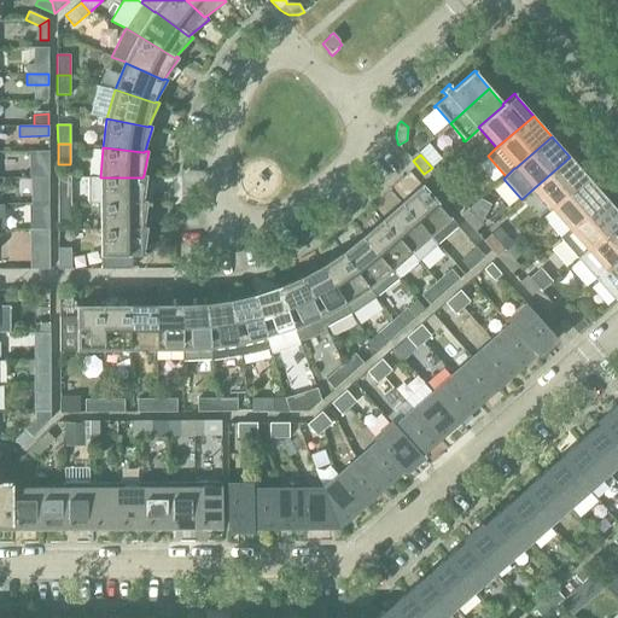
[(534,188),(552,209),(588,178),(570,157),(534,188)]
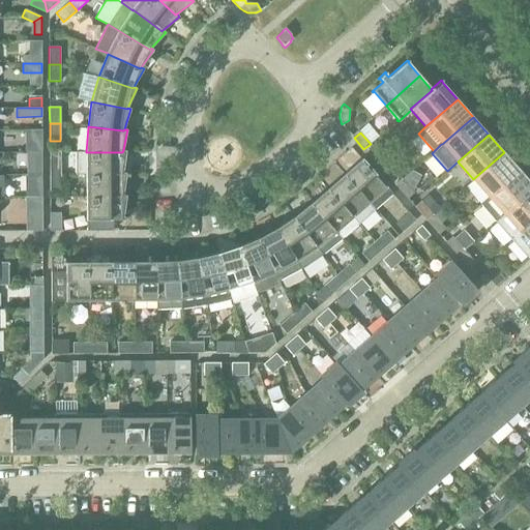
[(29,152),(41,152),(41,144),(29,144),(29,152)]
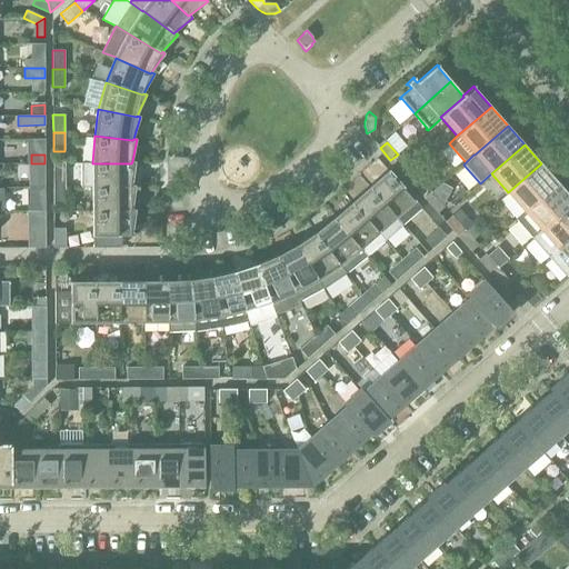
[(409,167),(398,155),(390,160),(402,172),(409,167)]
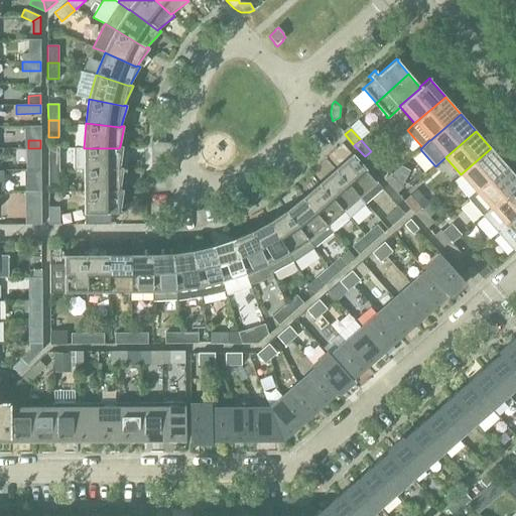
[(119,148),(84,148),(74,148),(74,170),(85,170),(119,170),(120,168),(123,147),(120,146),(119,148)]
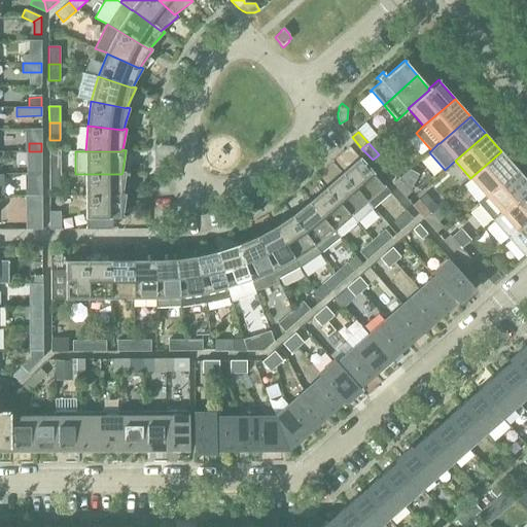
[(470,178),(486,196),(517,169),(501,151),(470,178)]
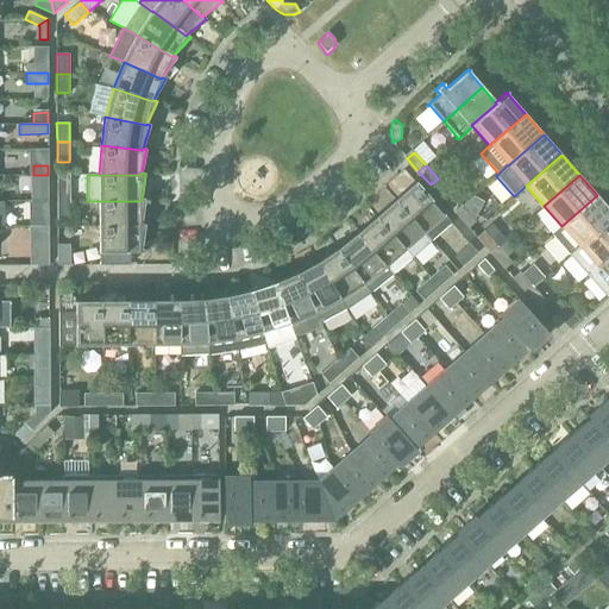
[(57,181),(57,200),(70,201),(70,181),(57,181)]
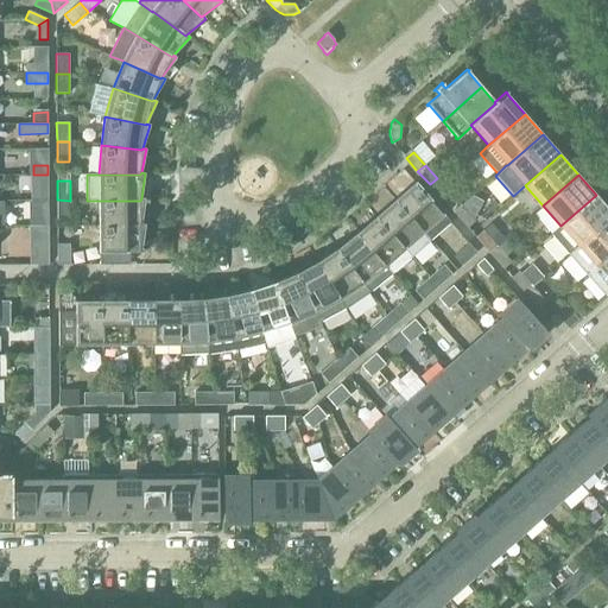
[(416,183),(396,201),(424,233),(430,240),(450,222),(444,216),(444,215),(416,183)]
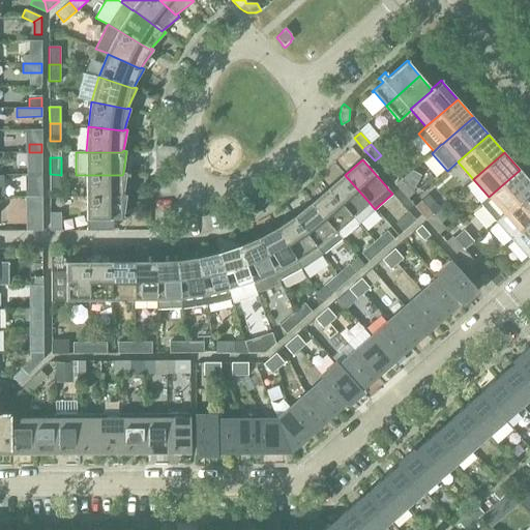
[(29,167),(29,175),(41,174),(41,166),(29,167)]
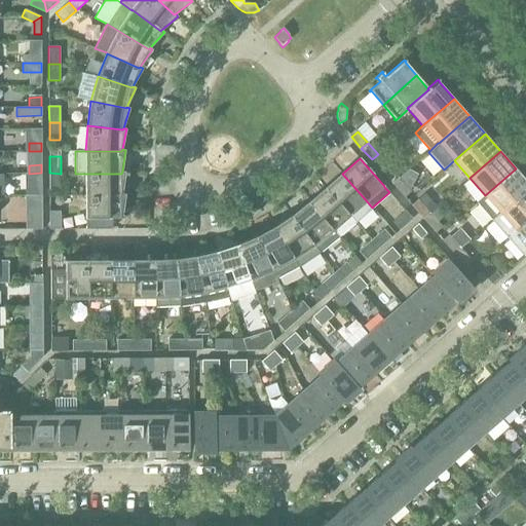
[(399,178),(388,165),(382,172),(392,183),(399,178)]
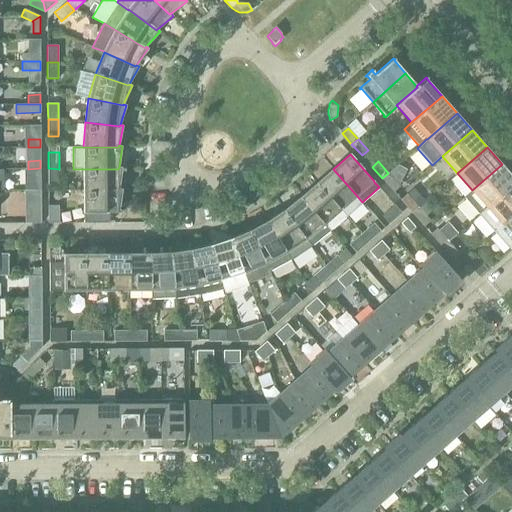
[(479,214),(487,207),(511,185),(511,175),(502,164),(472,190),(464,197),(479,214)]
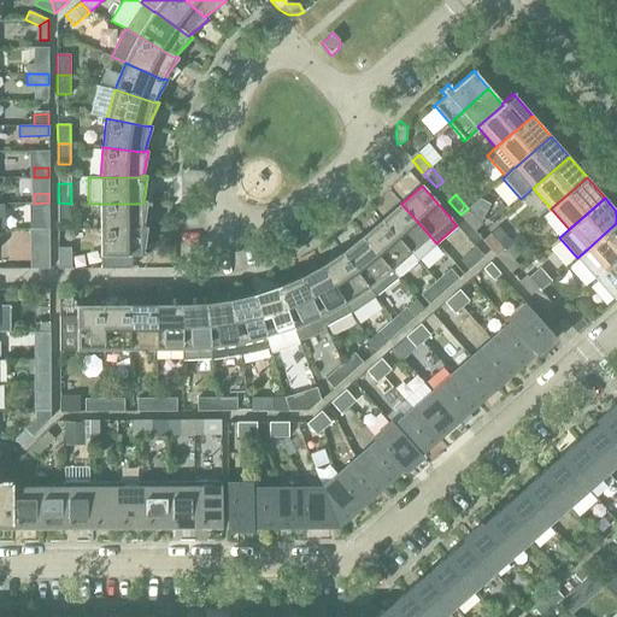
[(142,204),(101,204),(101,229),(144,229),(144,227),(147,201),(144,201),(142,204)]
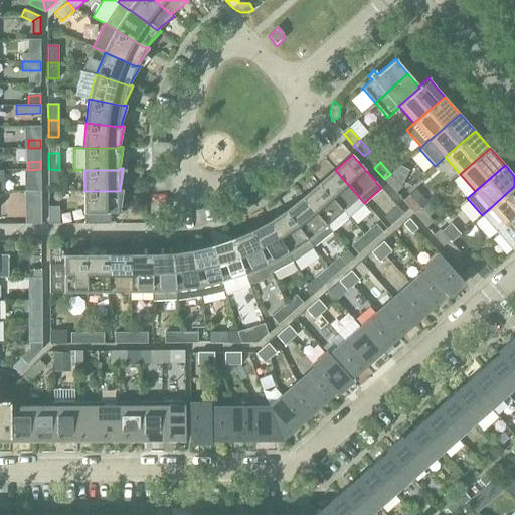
[(59,186),(59,170),(48,169),(48,186),(59,186)]
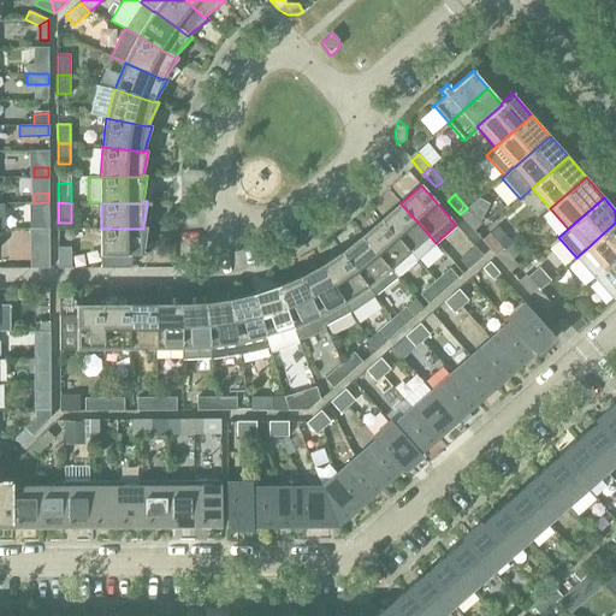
[(401,203),(381,220),(410,254),(416,260),(436,243),(430,236),(401,203)]
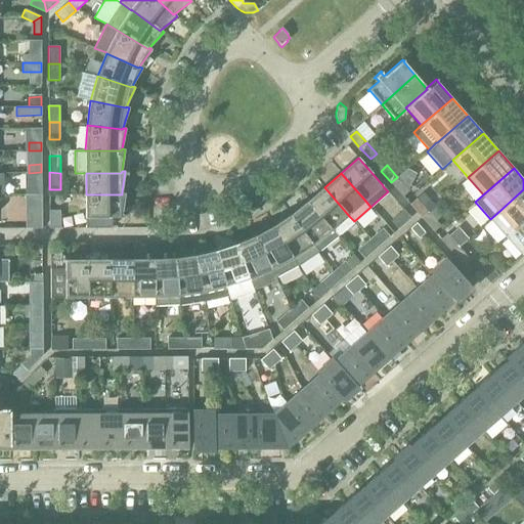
[(401,194),(407,188),(397,177),(391,182),(401,194)]
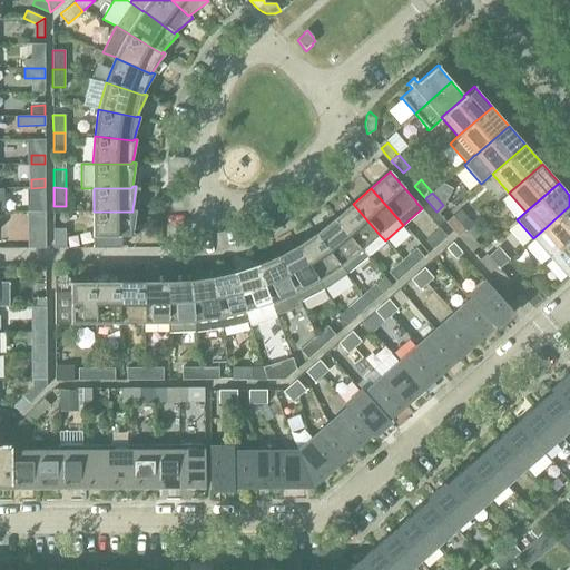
[(32,213),(46,213),(46,203),(32,204),(32,213)]
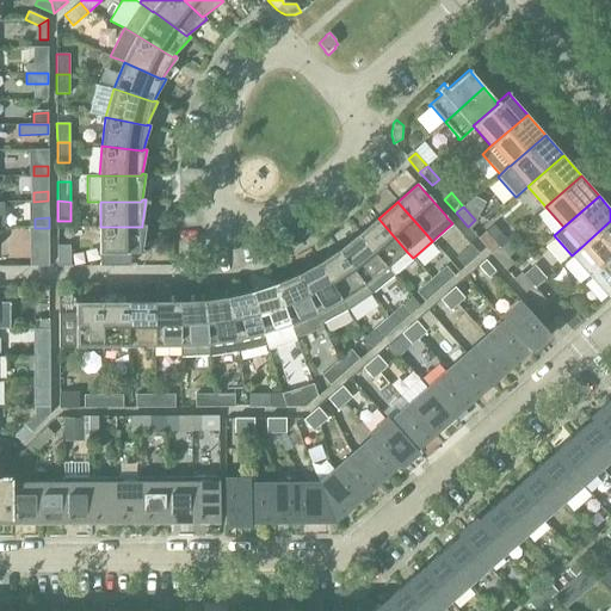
[(378,218),(359,235),(388,269),(394,276),(413,258),(407,252),(378,218)]
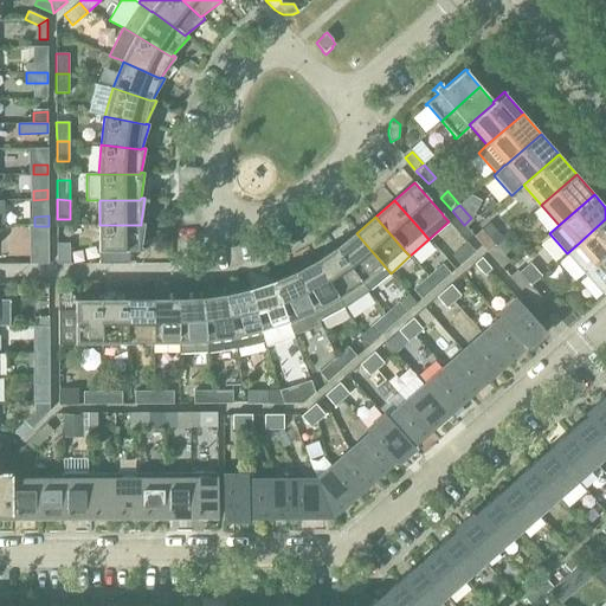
[(585,274),(605,255),(605,219),(577,245),(567,253),(585,274)]
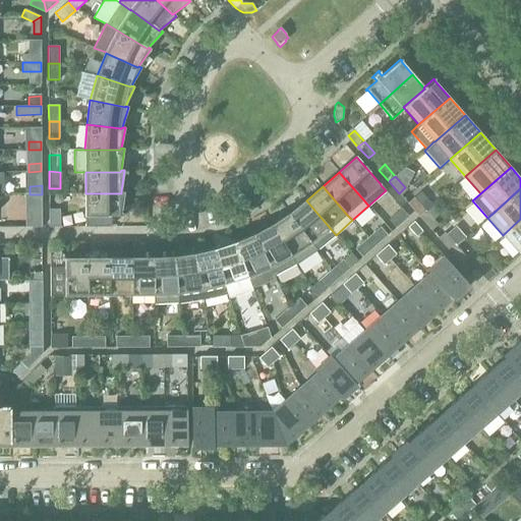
[(121,193),(85,193),(85,217),(124,216),(124,214),(121,214),(124,192),(121,191),(121,193)]
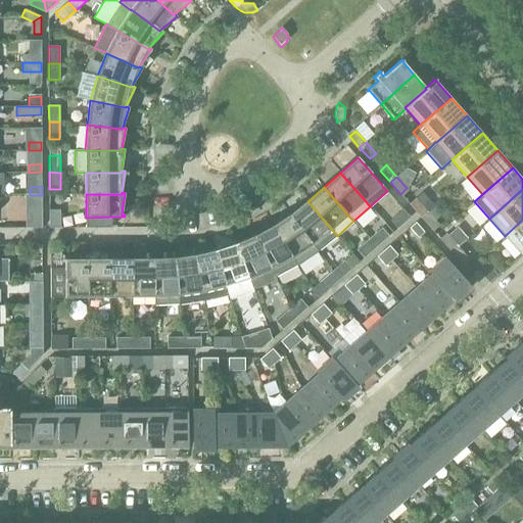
[(30,195),(26,195),(26,211),(42,211),(42,202),(42,195),(30,195)]
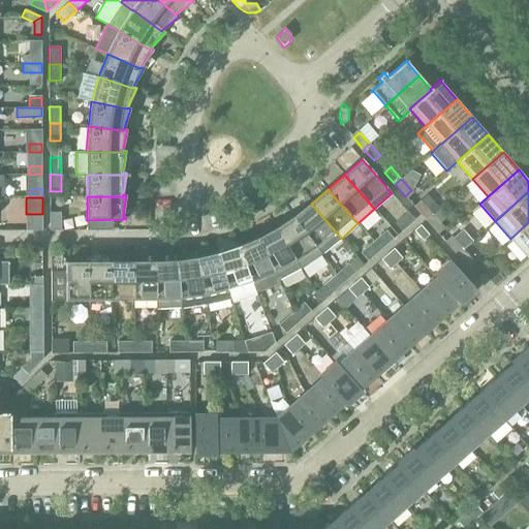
[(415,208),(426,220),(432,214),(422,203),(415,208)]
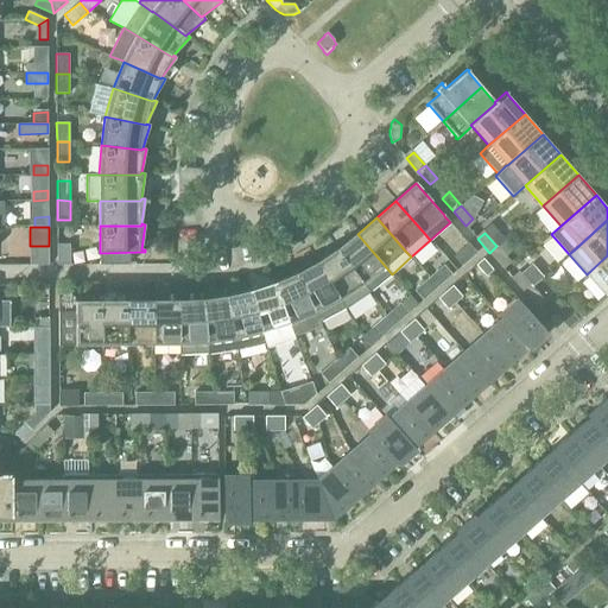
[(392,274),(386,267),(358,234),(348,242),(339,249),(363,285),(369,292),(392,274)]
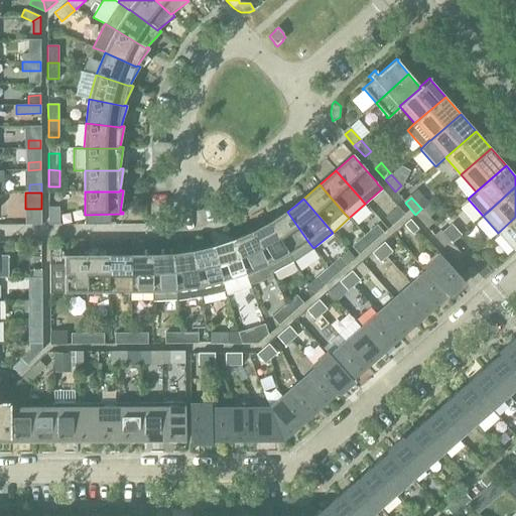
[(385,218),(392,226),(405,215),(397,206),(385,218)]
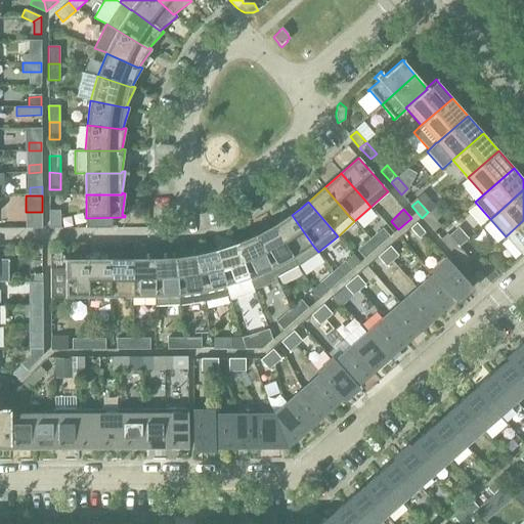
[(49,211),(49,227),(60,227),(60,211),(49,211)]
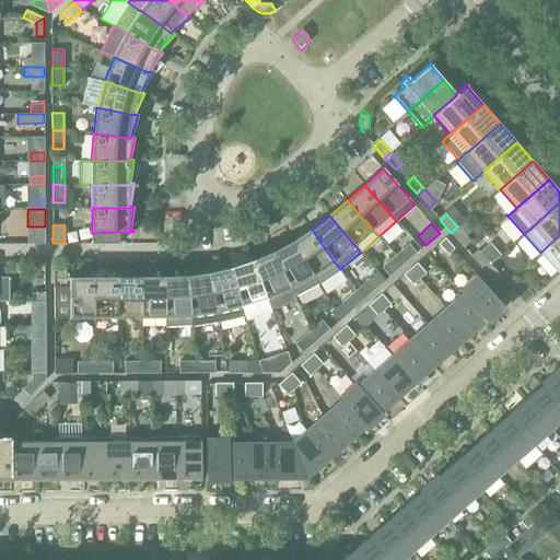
[(457,226),(451,233),(462,245),(468,240),(457,226)]
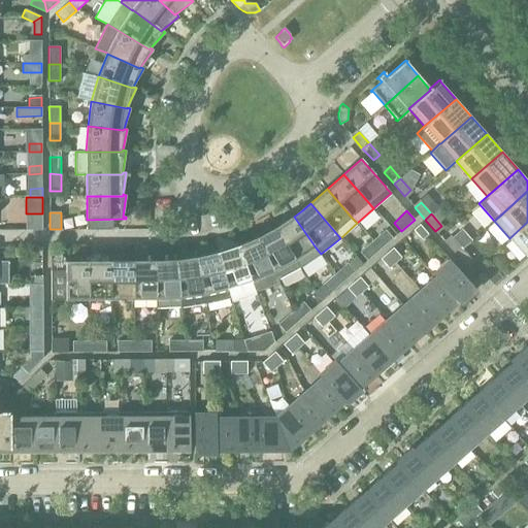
[(316,248),(294,217),(285,224),(276,228),(296,261),(300,268),(321,254),(316,248)]
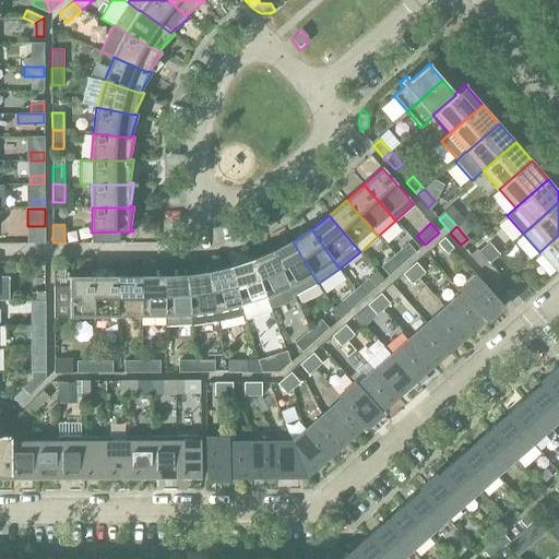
[(558,235),(539,252),(557,273),(558,271),(558,235)]
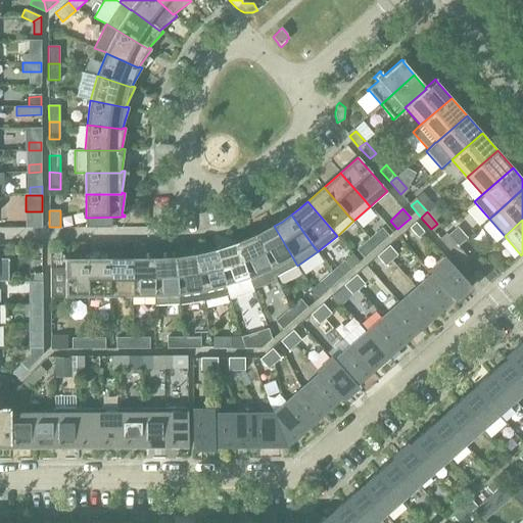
[(416,223),(409,228),(417,237),(423,232),(416,223)]
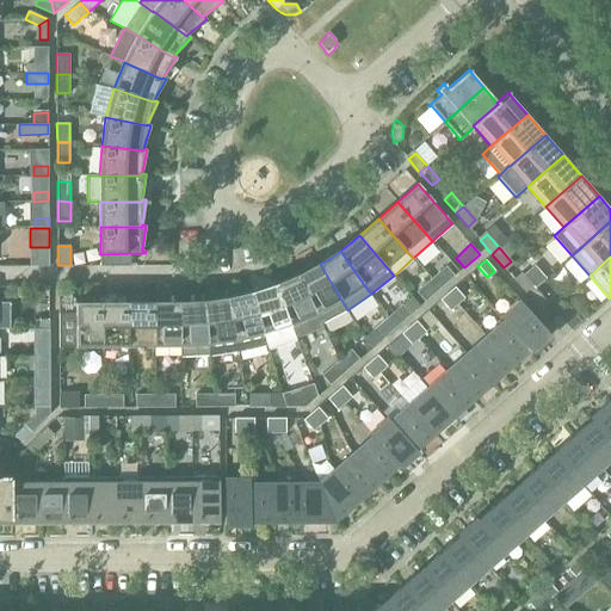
[(347,310),(343,302),(320,264),(309,270),(298,276),(318,315),(322,323),(347,310)]
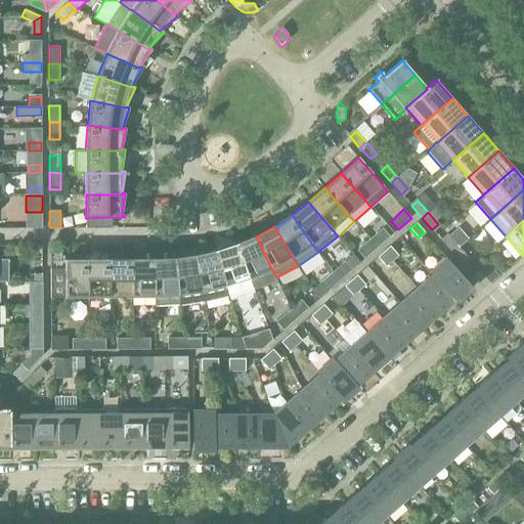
[(378,248),(390,236),(383,228),(369,239),(378,248)]
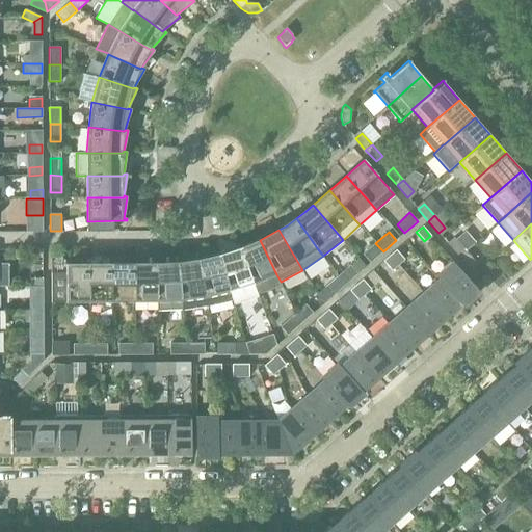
[(449,245),(459,257),(466,250),(455,239),(449,245)]
